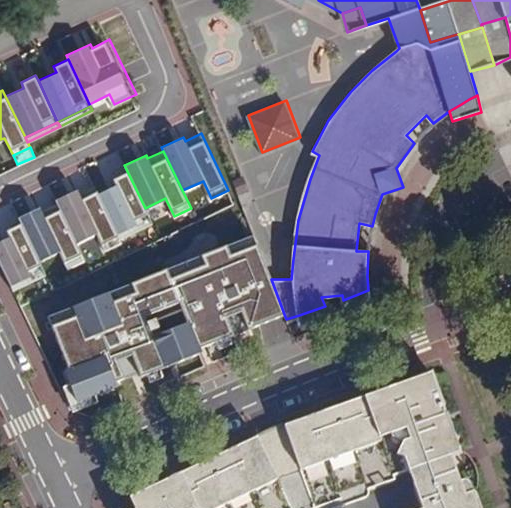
[(97,193),(115,229),(148,214),(145,208),(127,171),(113,178),(115,184),(97,193)]
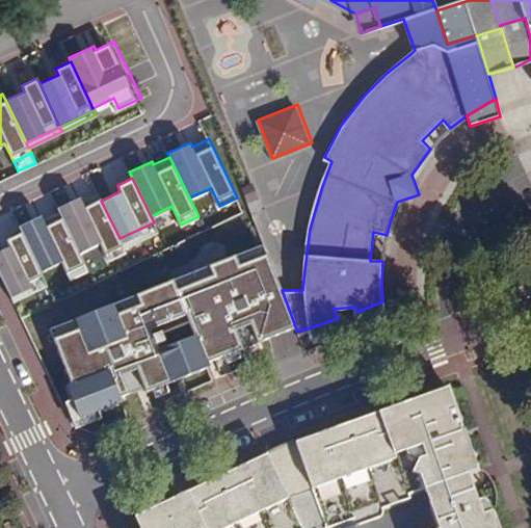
[(79,196),(57,207),(58,210),(76,246),(97,237),(106,255),(124,246),(122,242),(101,201),(98,192),(81,200),(79,196)]
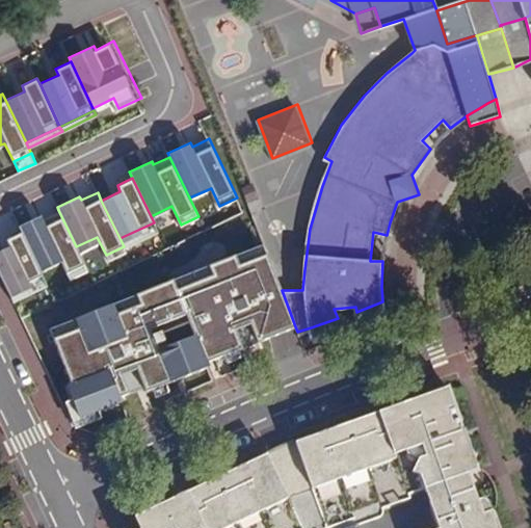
[(21,232),(37,265),(58,256),(67,273),(84,265),(76,246),(58,210),(42,218),(41,215),(18,226),(21,232)]
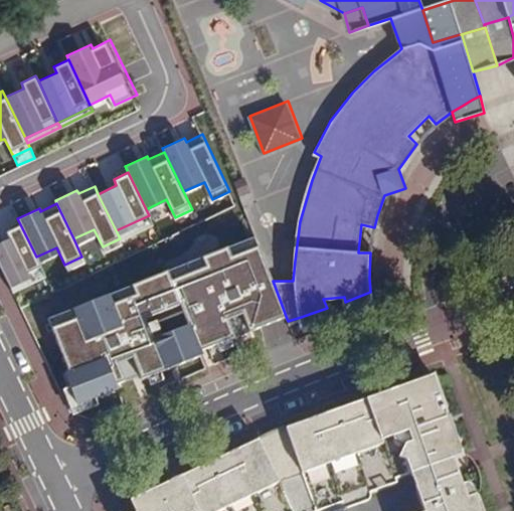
[(149,215),(116,230),(118,234),(150,219),(149,215)]
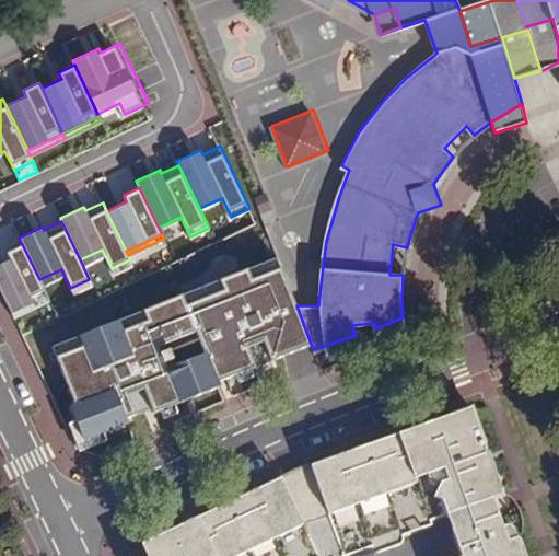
[(0,262),(0,290),(8,307),(44,289),(39,279),(22,244),(7,252),(9,258),(0,262)]
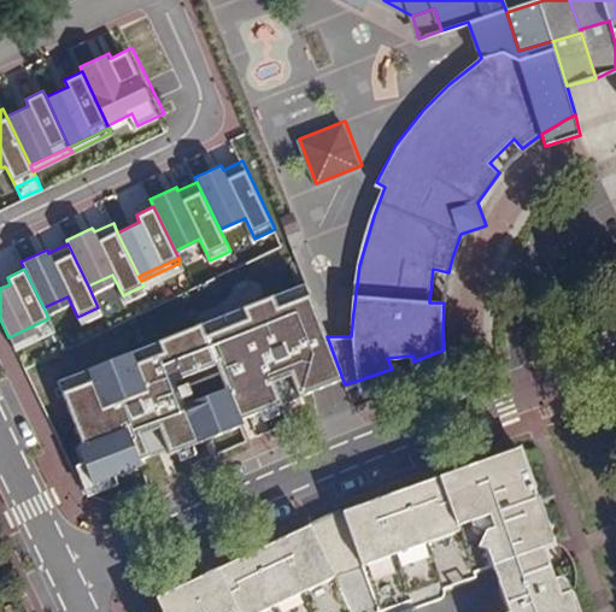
[(327,336),(305,281),(158,337),(163,349),(135,359),(132,348),(58,376),(82,441),(77,443),(92,481),(141,462),(139,457),(195,435),(198,440),(241,423),(239,418),(342,378),(327,336)]
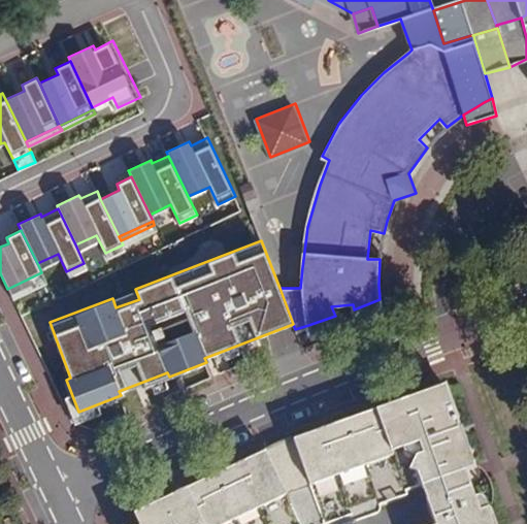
[(7,289),(9,294),(43,277),(41,272),(7,289)]
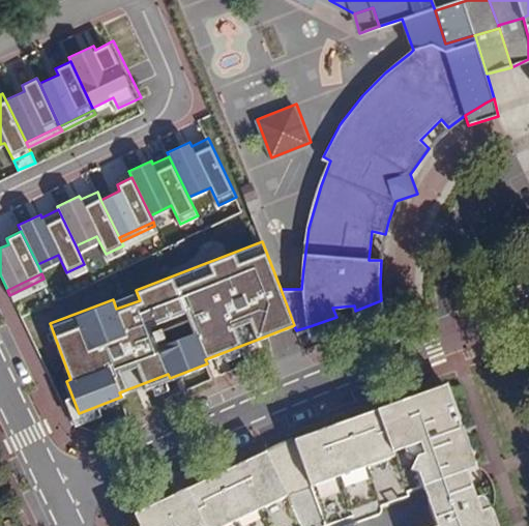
[(381,300),(355,311),(358,319),(382,310),(381,300)]
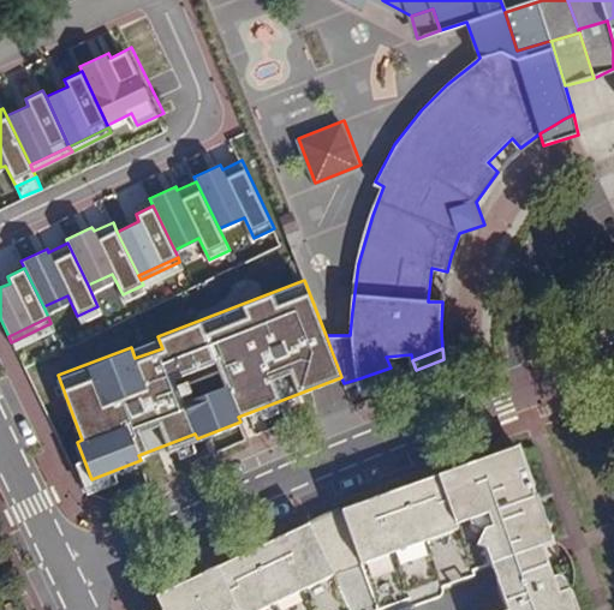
[(394,376),(391,368),(359,378),(363,388),(394,376)]
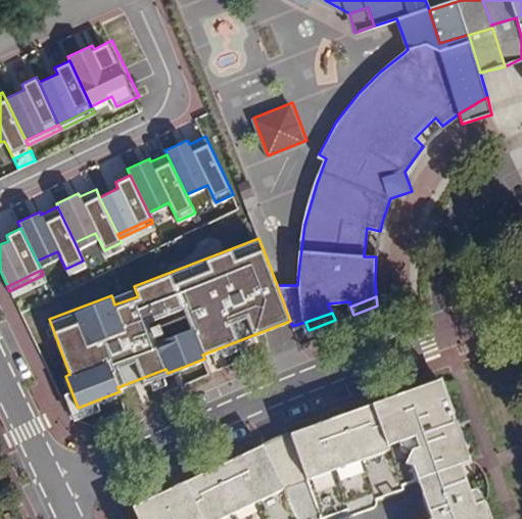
[(225,469),(222,464),(193,477),(196,483),(184,489),(182,483),(145,500),(148,508),(136,514),(138,518),(309,518),(324,513),(325,518),(365,504),(370,501),(375,492),(401,484),(400,481),(416,475),(453,463),(467,458),(458,430),(443,434),(438,421),(453,417),(440,379),(427,384),(429,390),(417,393),(415,388),(371,404),(374,409),(361,414),(359,408),(329,418),(331,423),(306,433),(303,427),(289,433),(295,449),(268,459),(262,444),(244,453),(246,459),(225,469)]
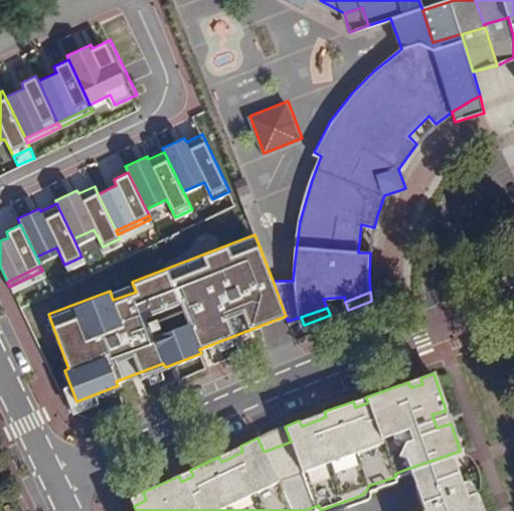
[(420,378),(408,382),(410,387),(422,384),(420,378)]
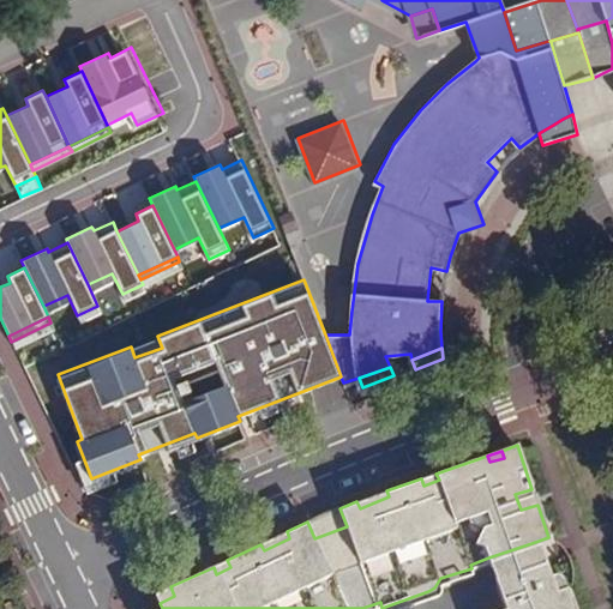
[(538,505),(532,489),(515,494),(521,510),(538,505)]
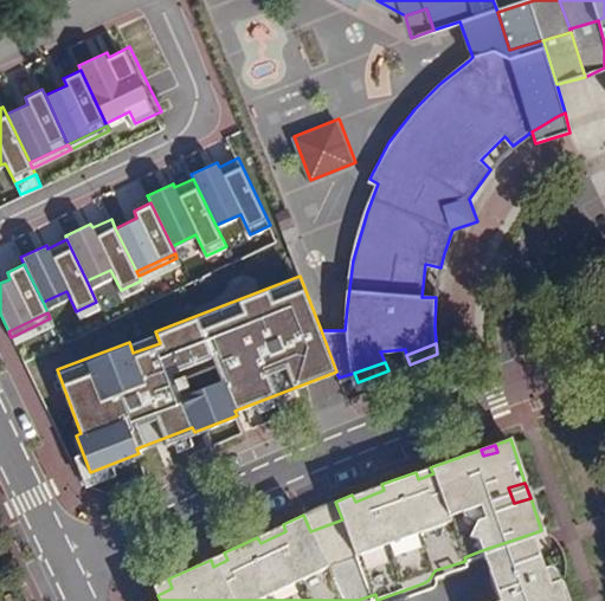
[(320,506),(303,515),(310,531),(342,519),(335,502),(320,506)]
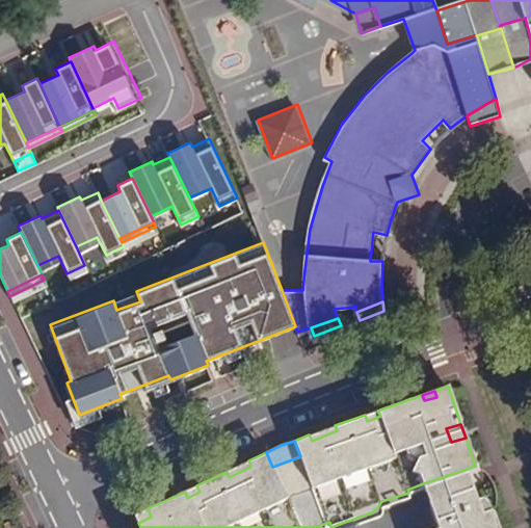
[(430,502),(467,489),(460,471),(423,483),(430,502)]
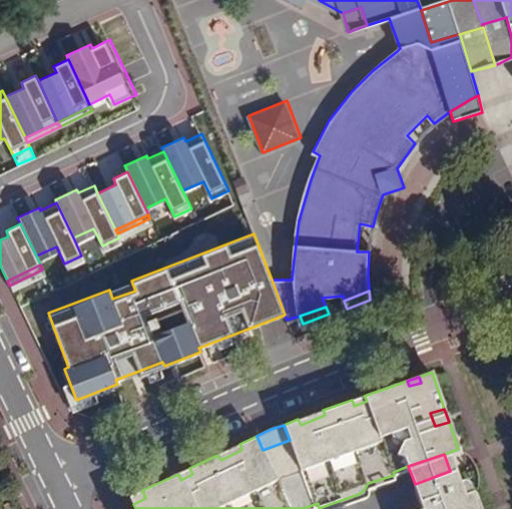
[(482,508),(472,480),(465,474),(462,474),(453,478),(450,471),(415,484),(423,506),(412,508),(482,508)]
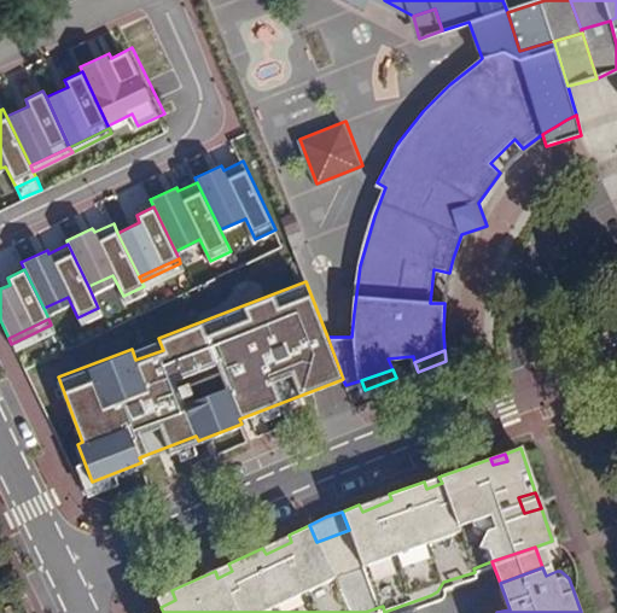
[(175,600),(172,590),(156,599),(161,607),(175,600)]
